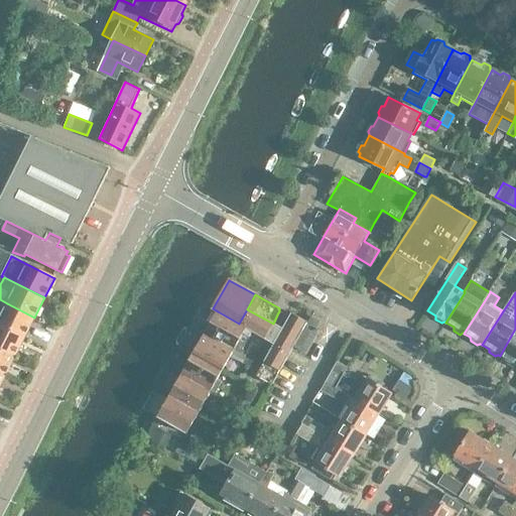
[(0,299),(0,324),(25,337),(34,317),(0,299)]
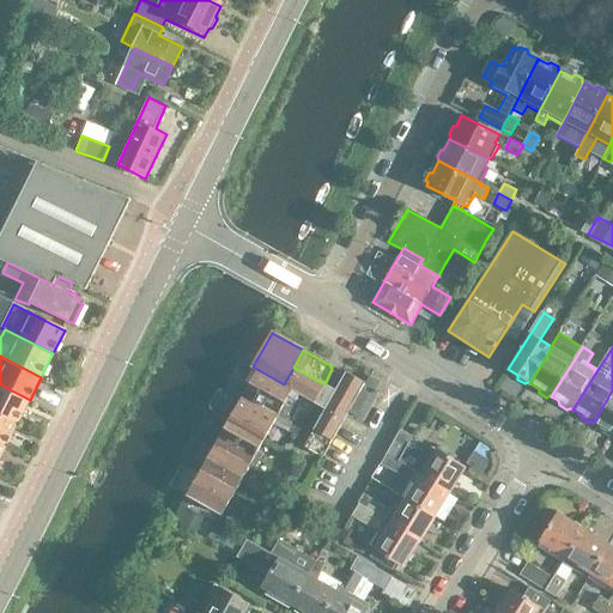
[(293,368),(284,384),(303,395),(327,410),(332,401),(337,392),(325,384),(293,368)]
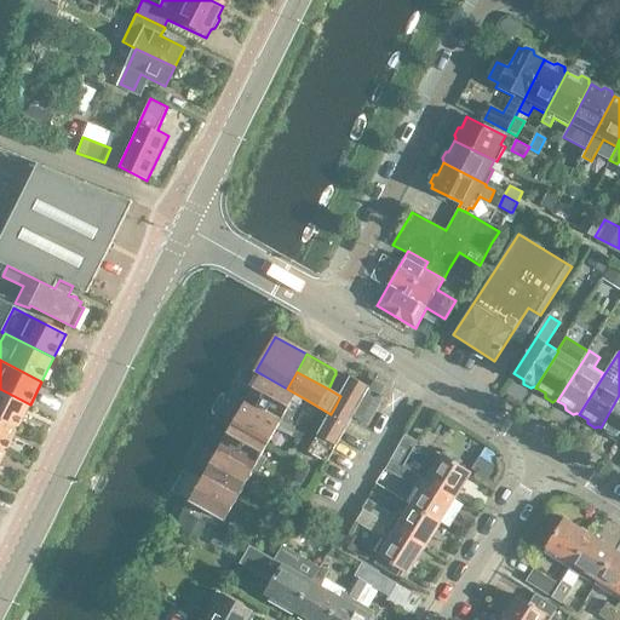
[(287,389),(262,374),(248,399),(281,418),(282,415),(294,422),(306,400),(287,389)]
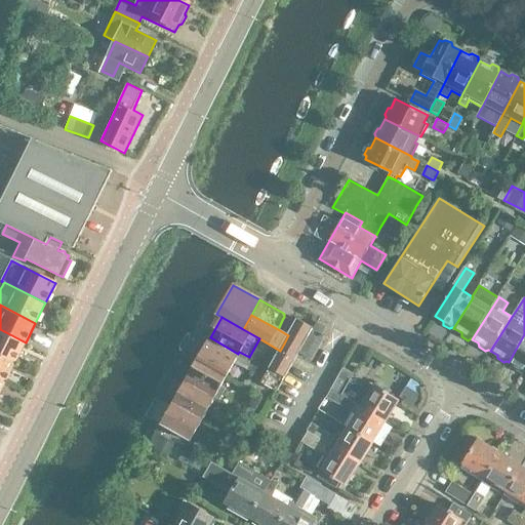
[(288,335),(284,344),(297,352),(311,328),(296,320),(288,335)]
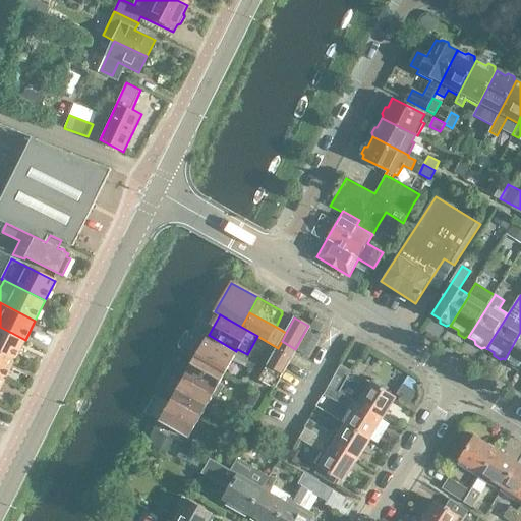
[(295,349),(295,350),(308,357),(321,333),(319,332),(323,325),(315,321),(311,327),(308,326),(295,349)]
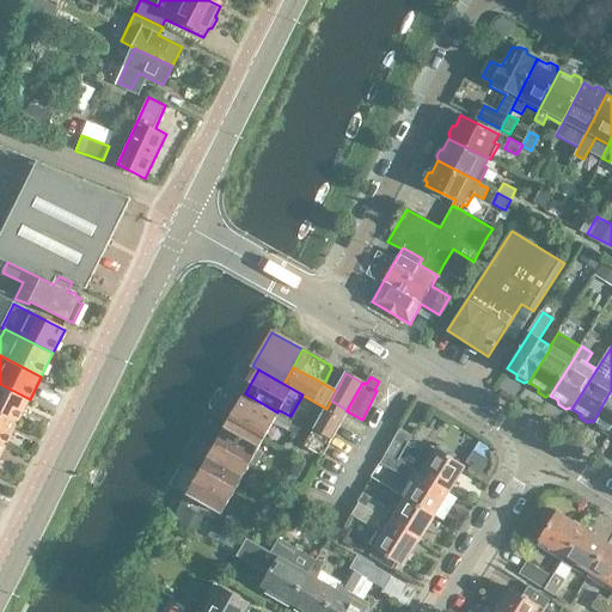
[(0,415),(17,423),(30,399),(0,384),(0,415)]
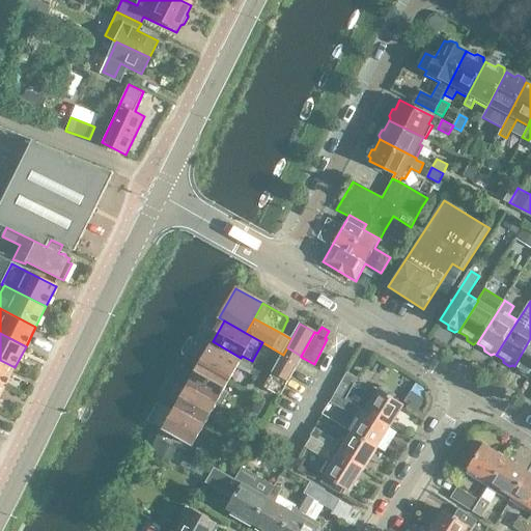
[(530,338),(514,366),(522,370),(522,374),(528,379),(530,376),(530,338)]
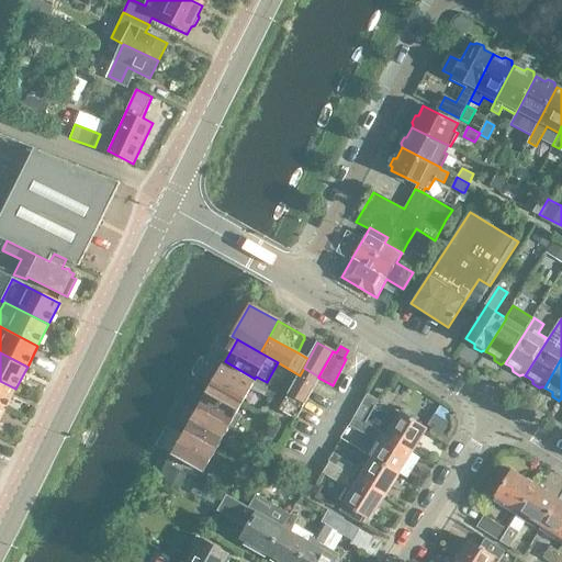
[(242,402),(255,379),(225,361),(211,385),(242,402)]
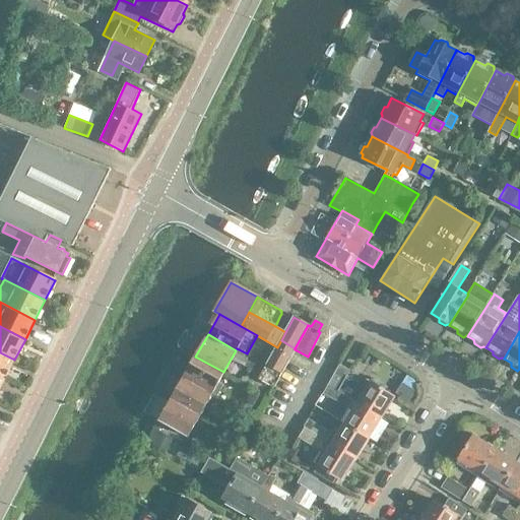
[(295,348),(281,340),(277,347),(268,365),(282,372),(295,349),(295,348)]
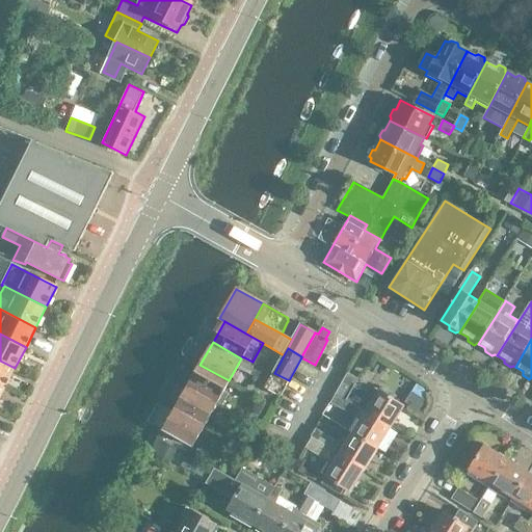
[(259,354),(253,365),(262,370),(267,360),(259,354)]
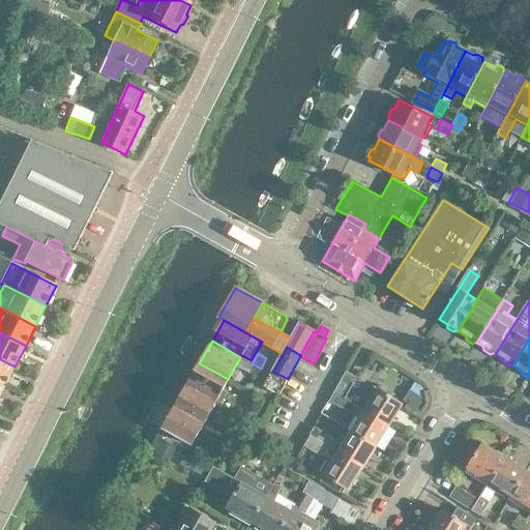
[(0,383),(5,386),(15,366),(0,359),(0,383)]
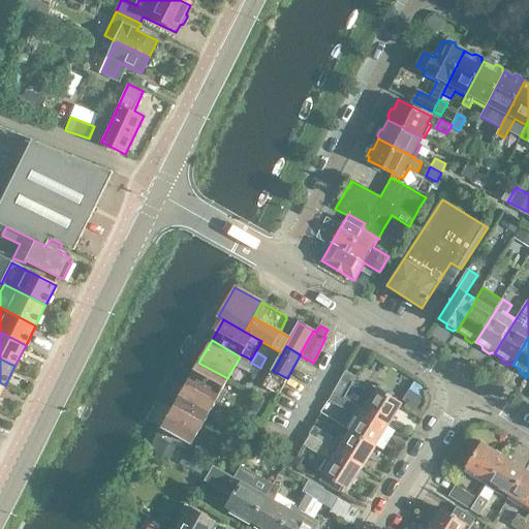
[(198,363),(187,383),(215,400),(219,402),(226,391),(222,387),(227,378),(198,363)]
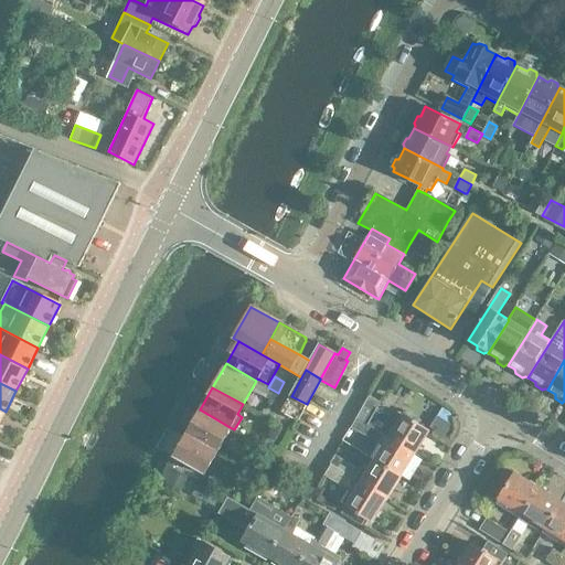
[(263,398),(273,403),(278,393),(268,387),(263,398)]
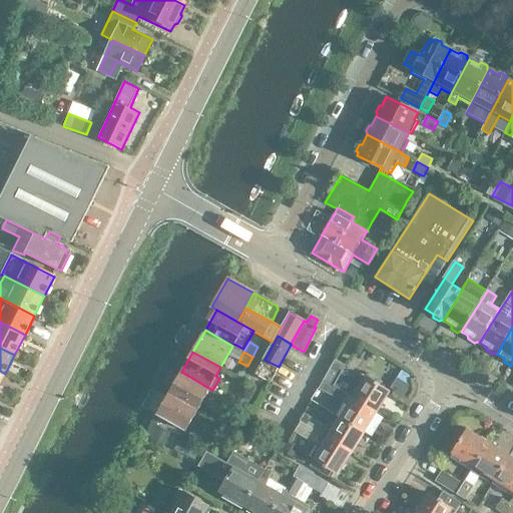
[(336,361),(324,381),(376,413),(389,392),(365,377),(363,379),(352,373),(358,363),(353,360),(350,365),(338,358),(336,361)]
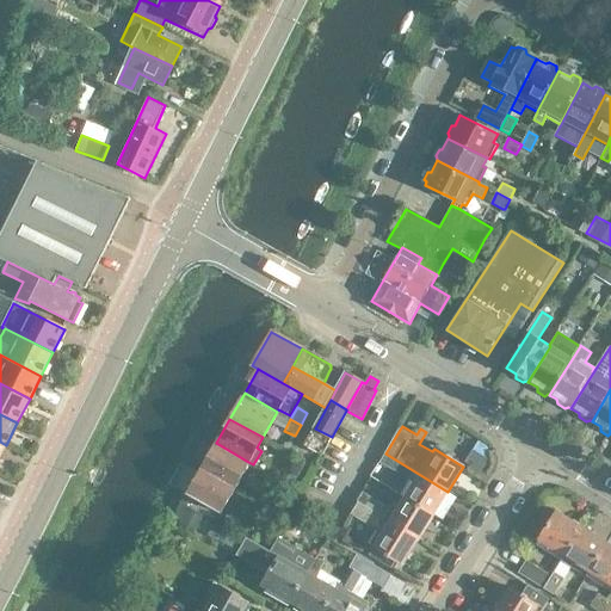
[(235,486),(248,462),(216,443),(202,468),(235,486)]
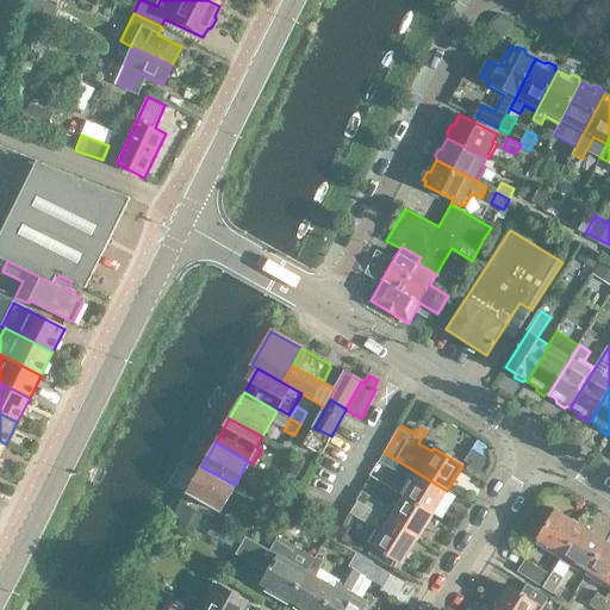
[(467,461),(485,466),(490,452),(472,446),(467,461)]
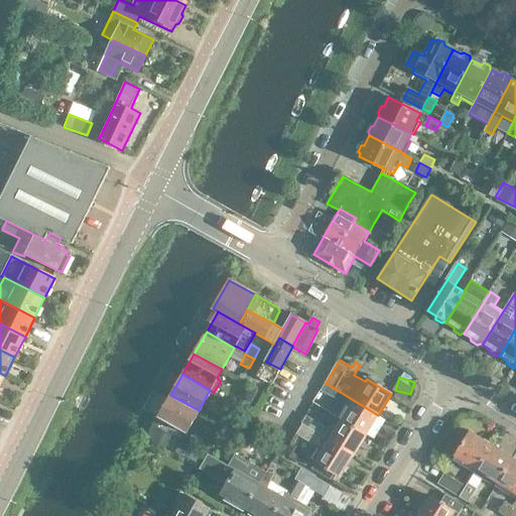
[(350,406),(341,420),(366,435),(378,415),(326,383),(320,390),(350,406)]
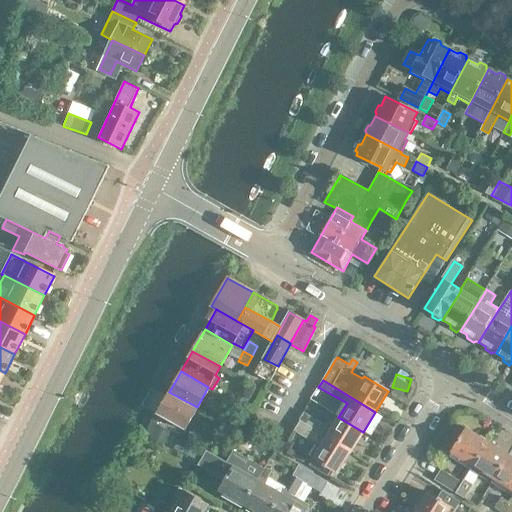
[(185,429),(197,407),(169,392),(157,413),(185,429)]
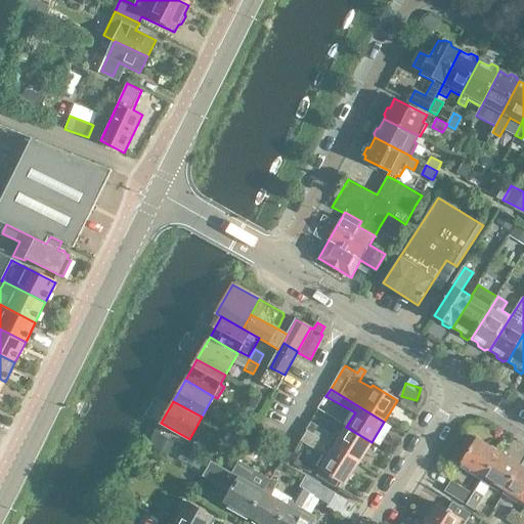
[(372,442),(346,427),(339,438),(313,423),(308,431),(309,432),(358,463),(372,442)]
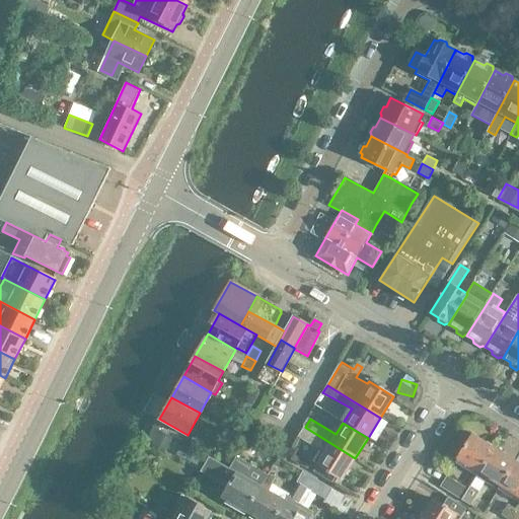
[(343,479),(355,458),(306,428),(300,437),(324,452),(318,463),(321,465),(317,472),(339,486),(343,479)]
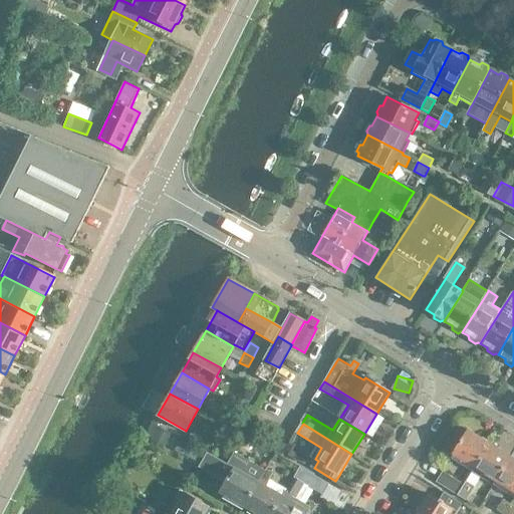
[(474,468),(476,469),(490,444),(469,431),(454,455),(474,468)]
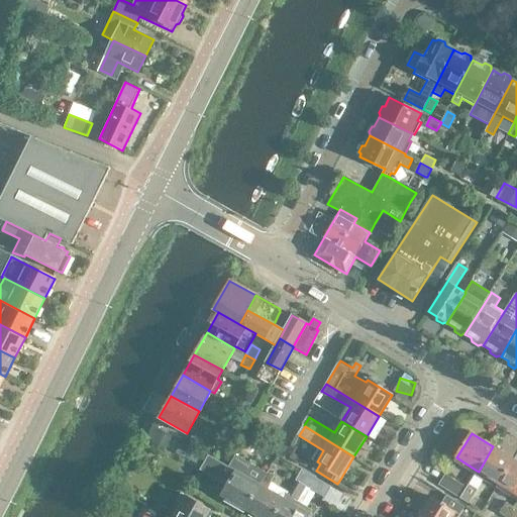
[(477,471),(459,498),(469,503),(486,476),(499,484),(515,459),(493,446),(479,472),(477,471)]
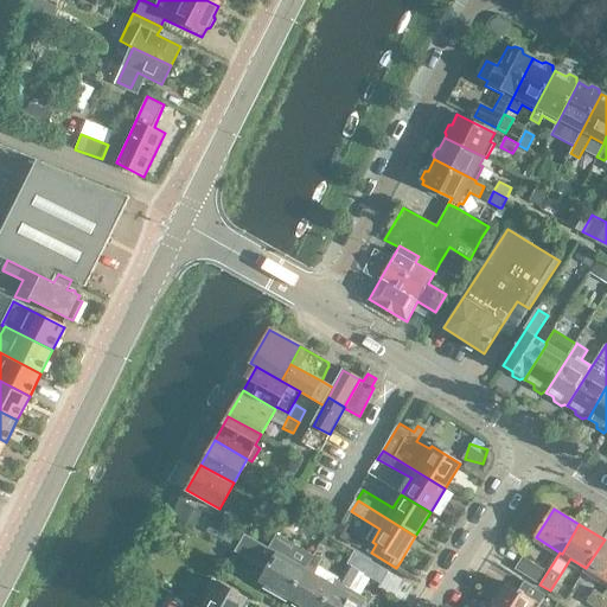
[(273,589),(288,599),(306,569),(314,555),(292,543),(275,534),(267,548),(243,535),(237,545),(238,547),(235,553),(266,570),(259,582),(268,587),(273,589)]
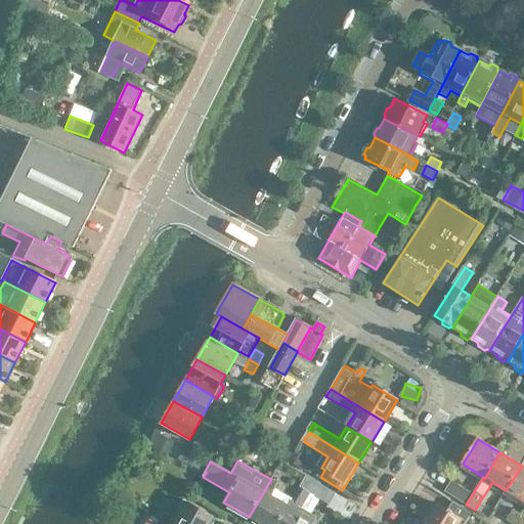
[(506,490),(523,501),(523,467),(522,466),(506,490)]
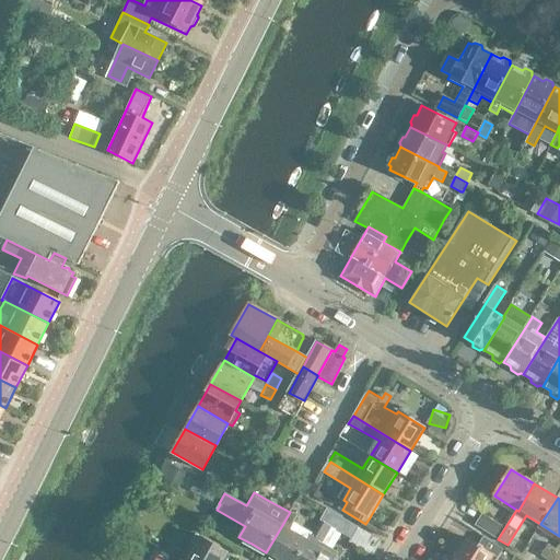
[(314,534),(313,533),(298,559),(334,559),(337,557),(338,552),(328,546),(338,531),(351,538),(358,527),(326,509),(319,520),(322,521),(314,534)]
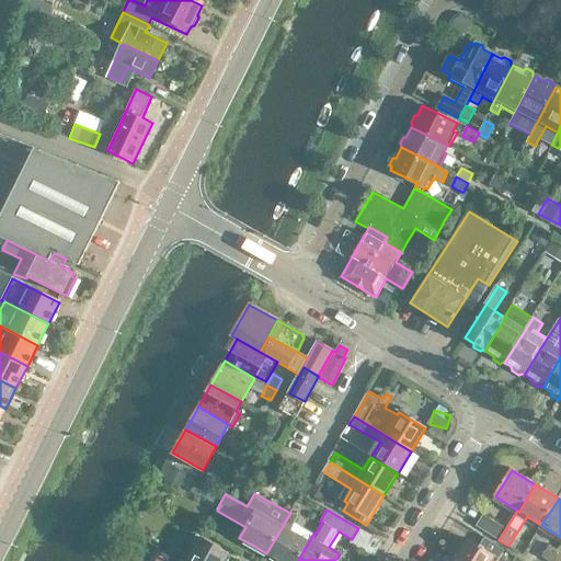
[(266,553),(278,560),(298,560),(313,534),(294,522),(297,516),(290,513),(283,526),(266,553)]
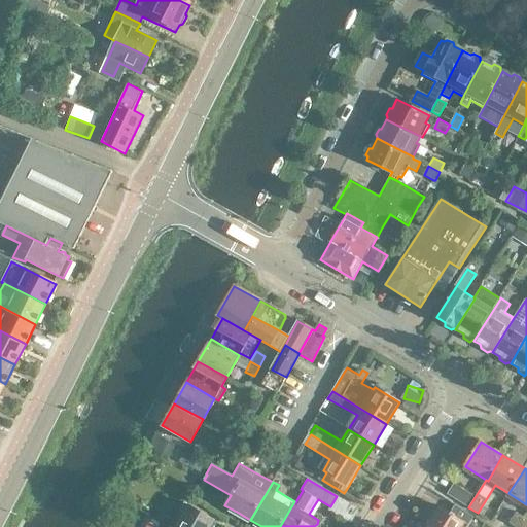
[(448,494),(468,507),(475,497),(454,484),(448,494)]
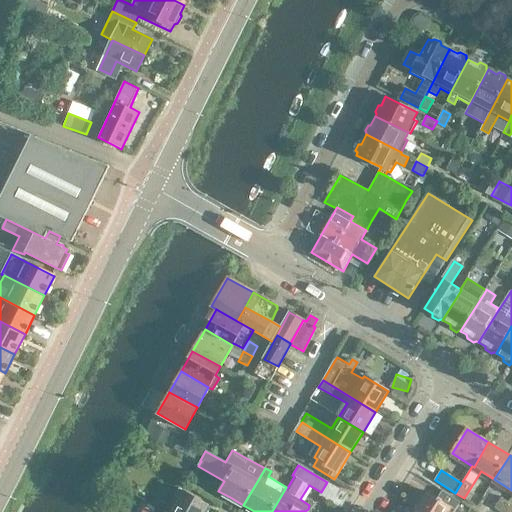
[(165,511),(204,511),(209,505),(181,489),(177,495),(172,491),(161,510),(165,511)]
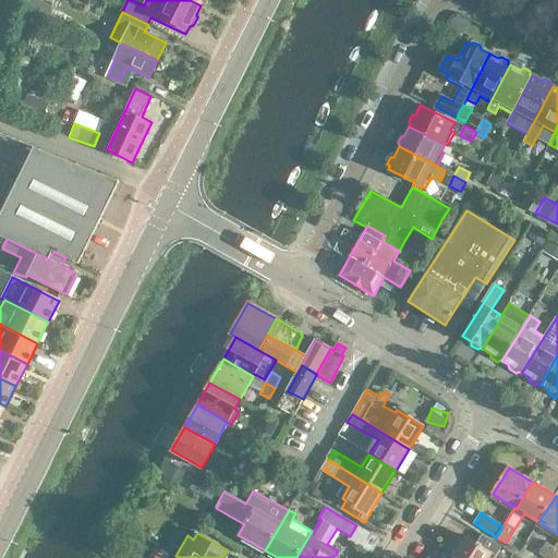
[(465,537),(452,557),(494,557),(501,547),(482,534),(476,544),(465,537)]
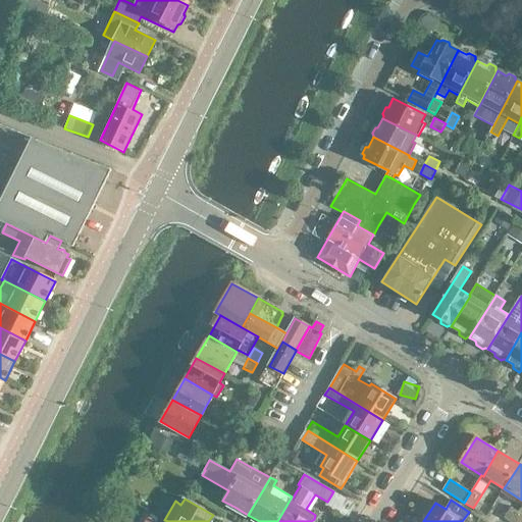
[(509,507),(502,518),(508,521),(513,521),(519,513),(509,507)]
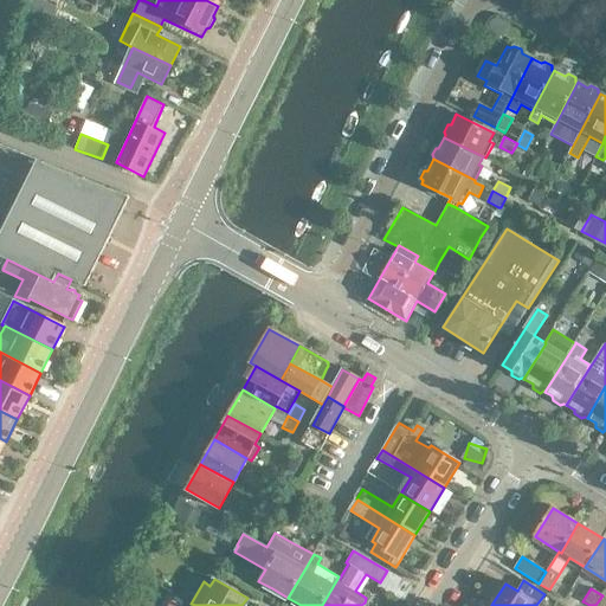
[(605,605),(605,598),(603,595),(595,605),(605,605)]
